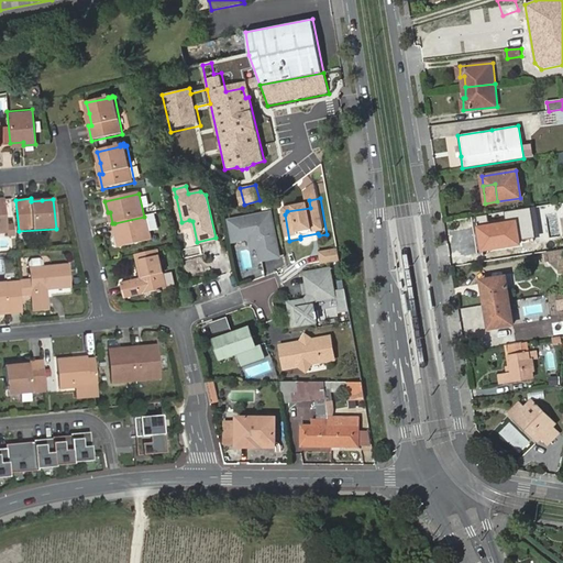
[(274,213),(232,221),(235,243),(253,240),(254,250),(264,247),(266,261),(282,258),(274,213)]
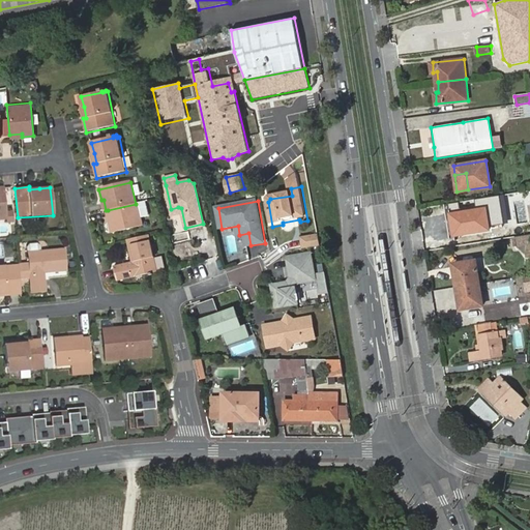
[(110,217),(140,212),(138,203),(136,204),(108,210),(110,217)]
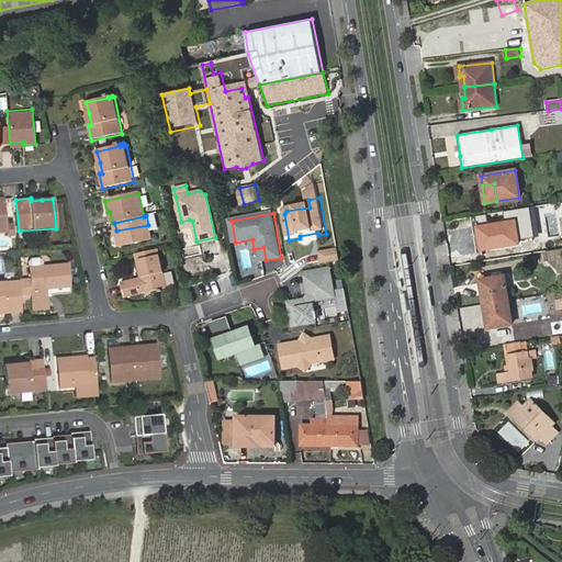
[(515,221),(487,225),(489,237),(501,235),(502,246),(518,244),(515,221)]
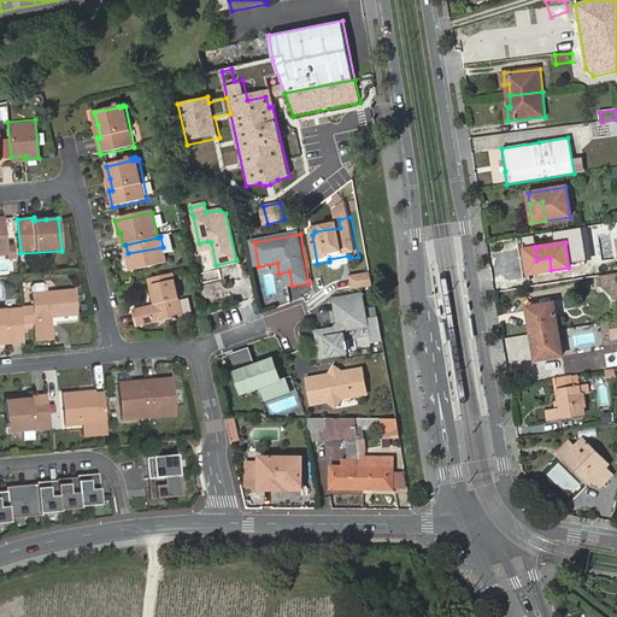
[(166,260),(163,247),(128,253),(129,256),(127,256),(130,271),(164,264),(166,260)]
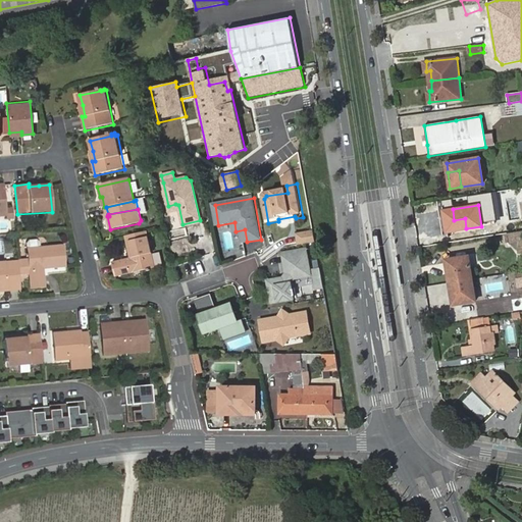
[(454,220),(453,209),(442,210),(445,219),(446,219),(448,231),(466,228),(465,218),(454,220)]
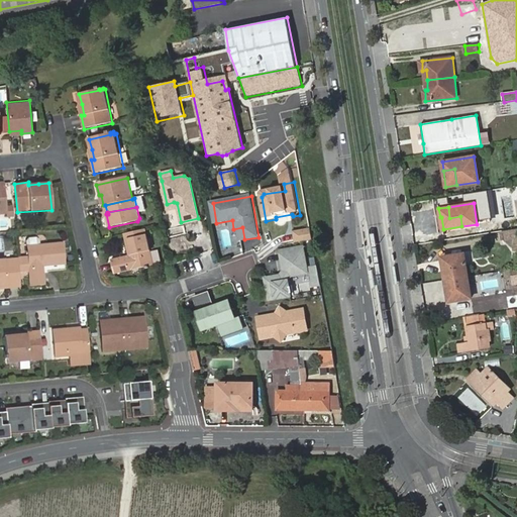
[(503,228),(516,227),(516,216),(502,218),(503,228)]
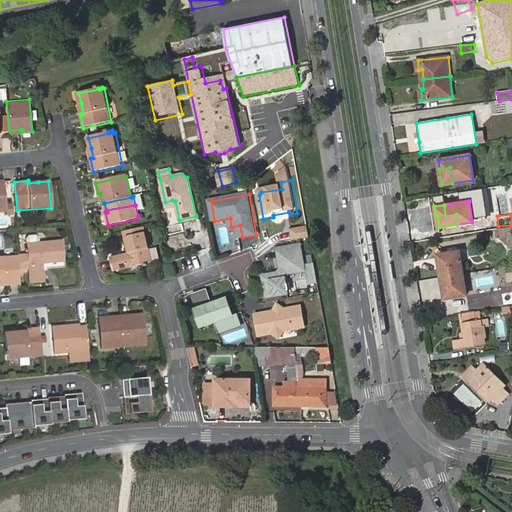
[(142,226),(121,231),(126,252),(109,256),(112,269),(142,263),(143,264),(151,263),(142,226)]
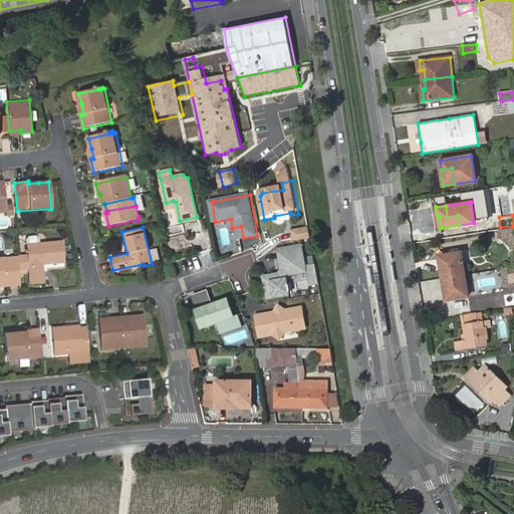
[(291,229),(293,240),(309,237),(307,227),(291,229)]
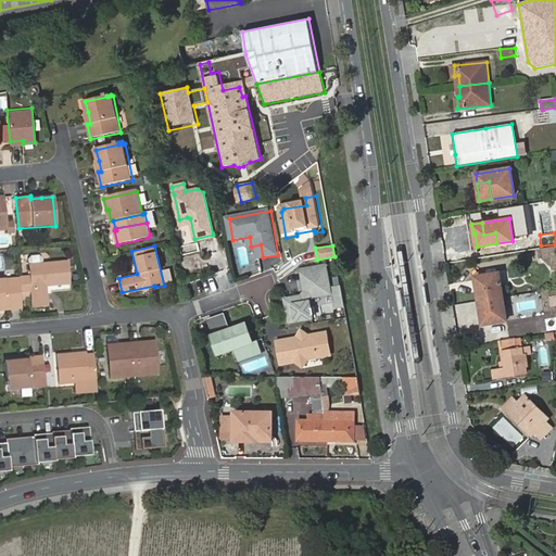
[(555,247),(540,249),(542,258),(555,256),(555,247)]
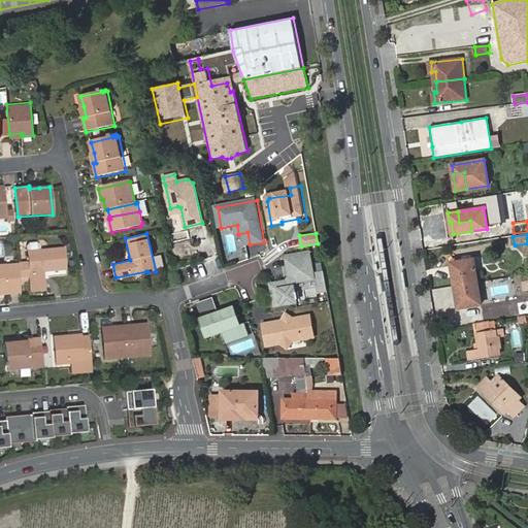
[(215,238),(199,241),(202,256),(218,253),(215,238)]
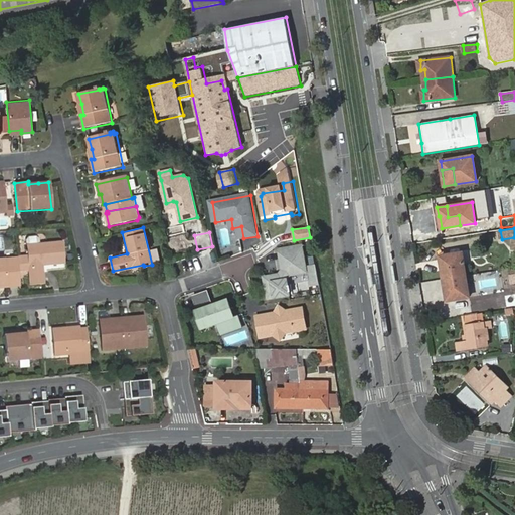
[(30,269),(31,286),(45,284),(44,266),(65,265),(63,242),(28,245),(29,255),(17,256),(17,258),(18,270),(30,269)]
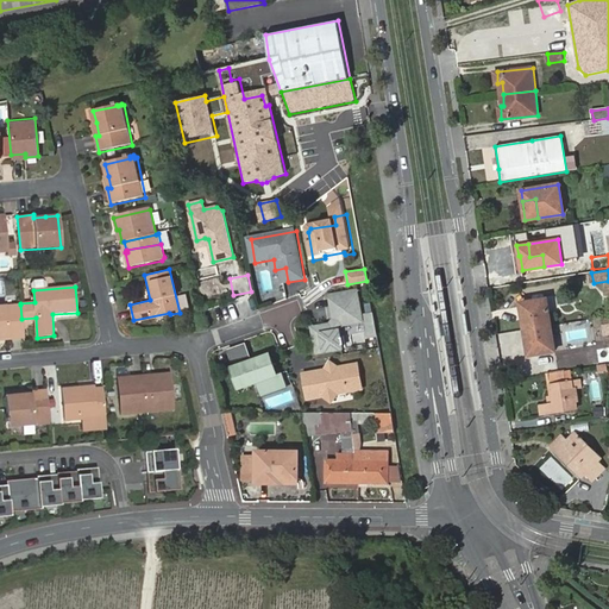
[(357,289),(328,295),(333,318),(330,322),(312,326),(315,352),(341,347),(339,330),(343,324),(362,320),(357,289)]
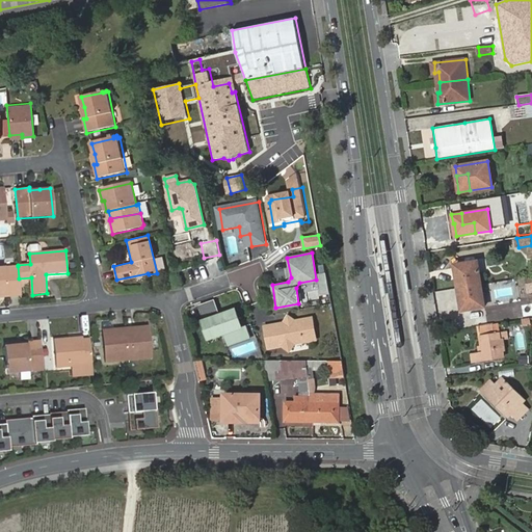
[(470,273),(478,271),(477,263),(469,264),(470,273)]
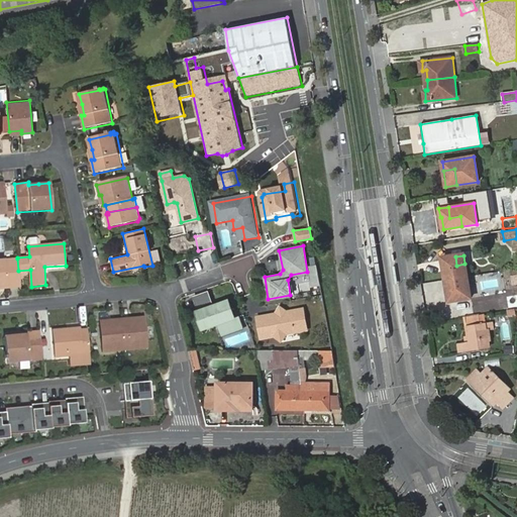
[(447,267),(449,279),(467,277),(464,264),(456,266),(455,256),(442,259),(443,268),(447,267)]
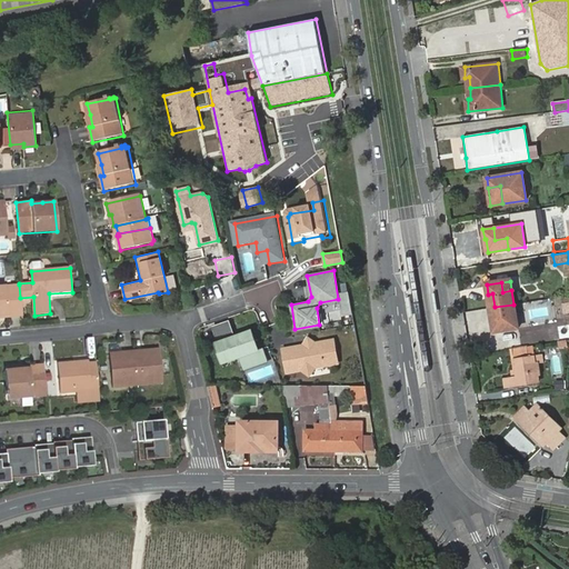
[(9,319),(22,318),(20,298),(19,285),(0,286),(0,316),(8,316),(9,319)]
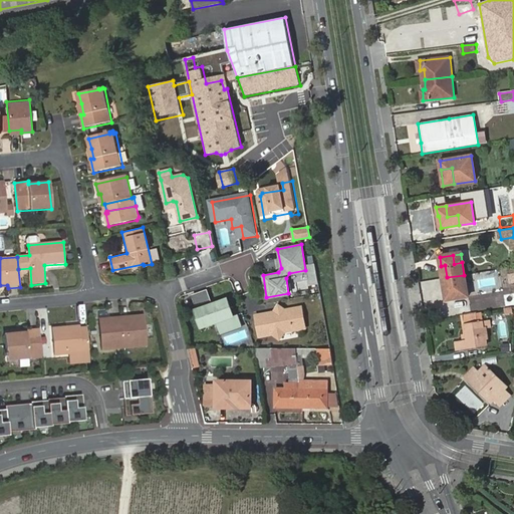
[(315,262),(306,264),(310,285),(319,284),(315,262)]
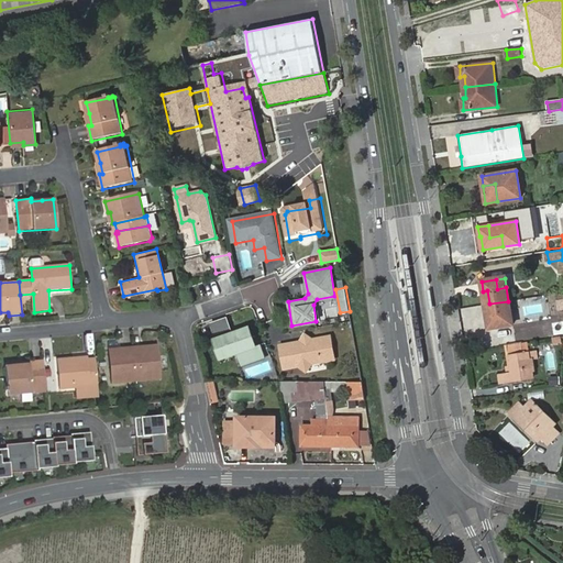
[(492,316),(486,317),(488,329),(503,327),(501,316),(510,315),(508,301),(489,304),(492,316)]
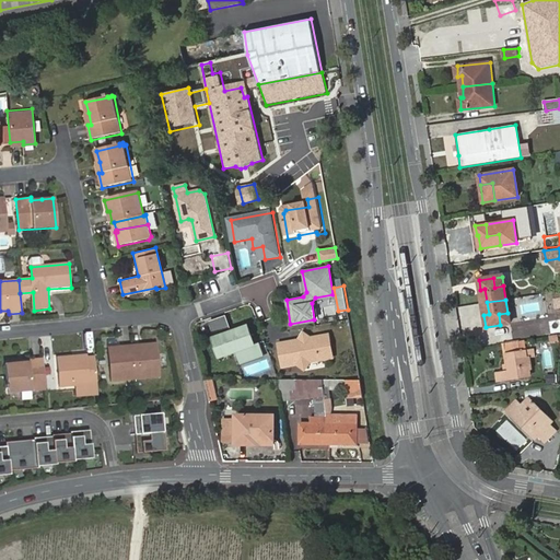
[(317,316),(336,315),(335,306),(316,307),(317,316)]
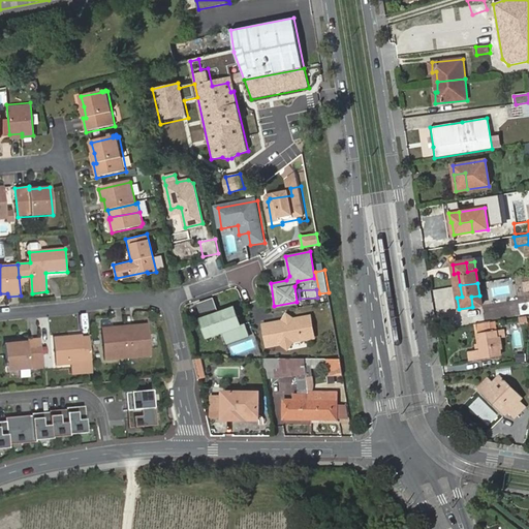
[(480,305),(479,296),(471,297),(472,307),(480,305)]
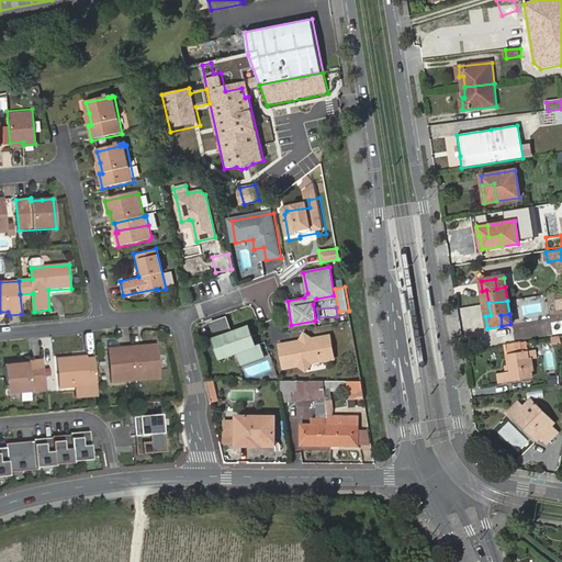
[(234,333),(228,316),(211,322),(214,332),(228,326),(232,334),(234,333)]
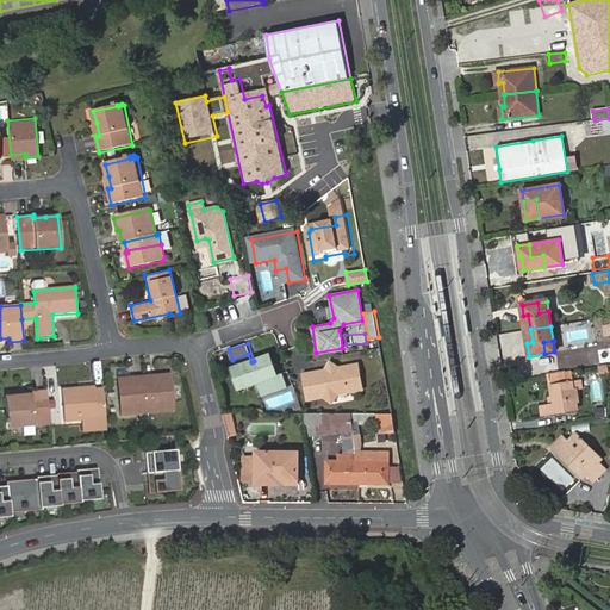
[(248,354),(232,360),(235,368),(240,366),(247,387),(257,384),(279,375),(272,355),(254,361),(251,362),(248,354)]
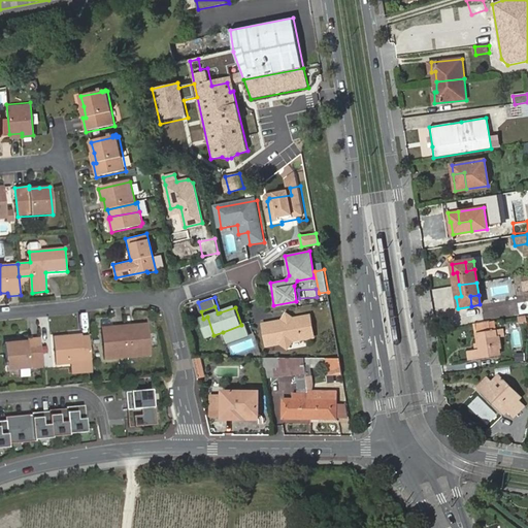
[(309,316),(264,323),(267,345),(314,338),(309,316)]
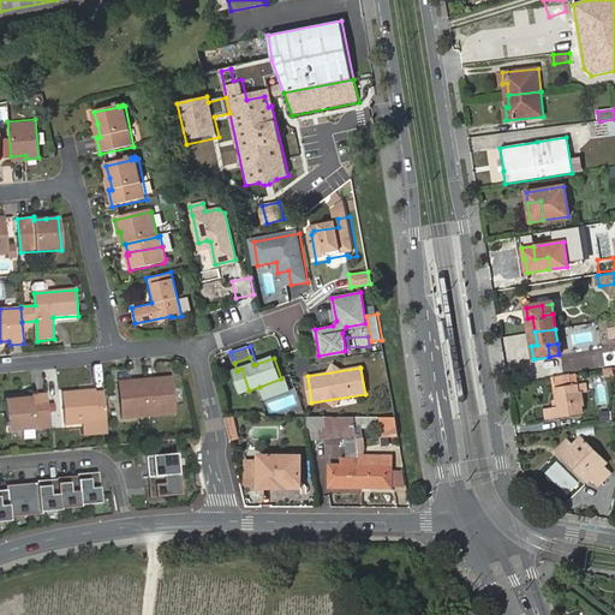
[(569,374),(553,376),(556,401),(560,401),(561,407),(554,408),(550,408),(551,419),(579,416),(578,407),(583,407),(581,393),(578,393),(577,386),(571,387),(569,374)]
